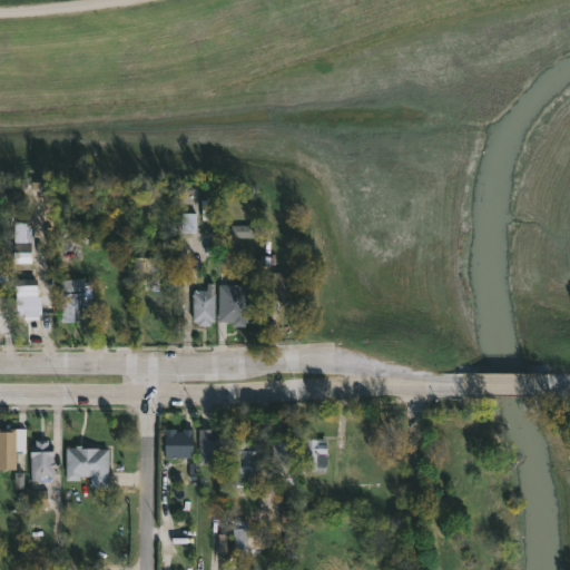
[(197,215),(184,215),(184,233),(197,233),(197,215)]
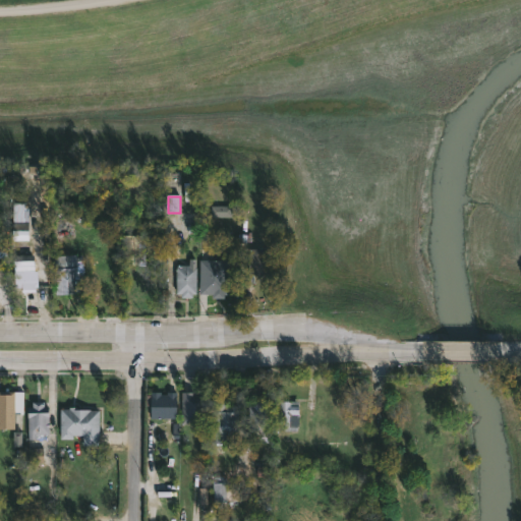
[(26,204),(26,208),(31,208),(31,240),(14,240),(14,204),(26,204)]
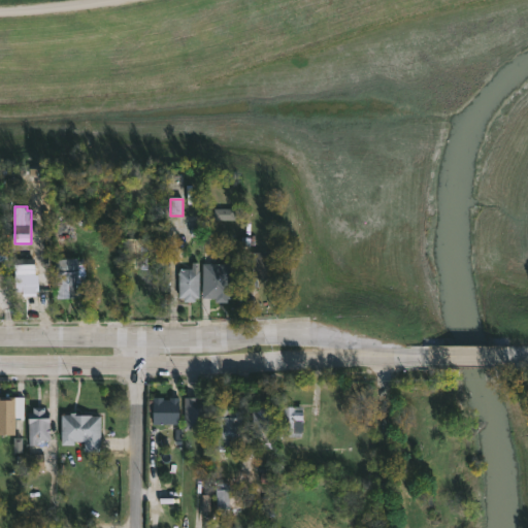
[(216,221),(235,221),(235,210),(216,210),(216,221)]
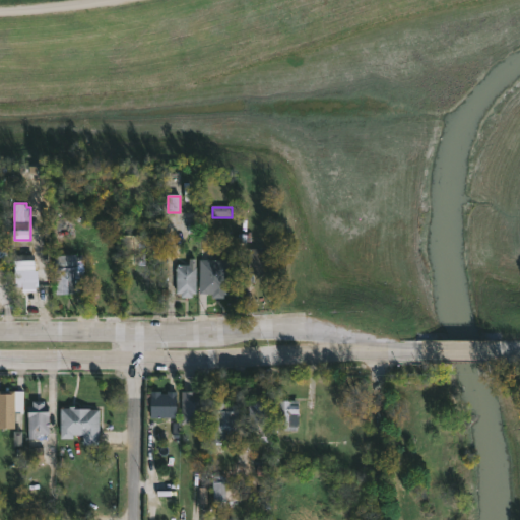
[(72,238),(72,221),(56,221),(56,238),(72,238)]
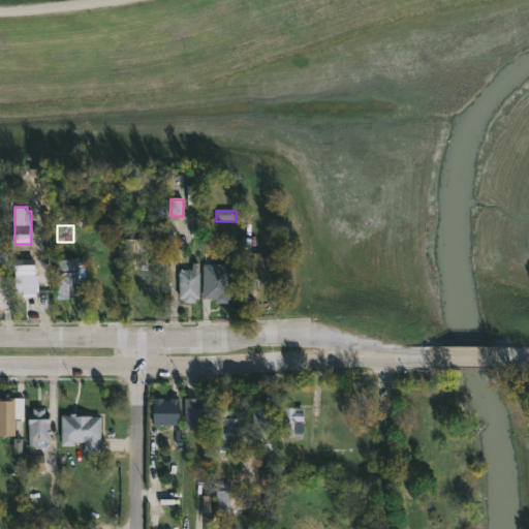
[(146,268),(124,268),(123,238),(145,238),(146,268)]
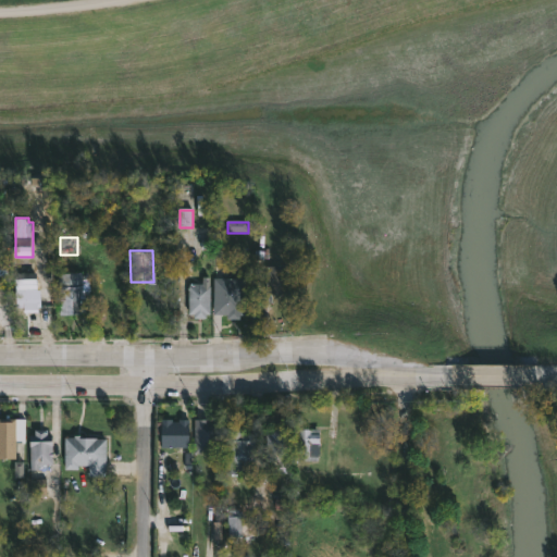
[(268,293),(265,293),(265,265),(285,265),(285,293),(268,293)]
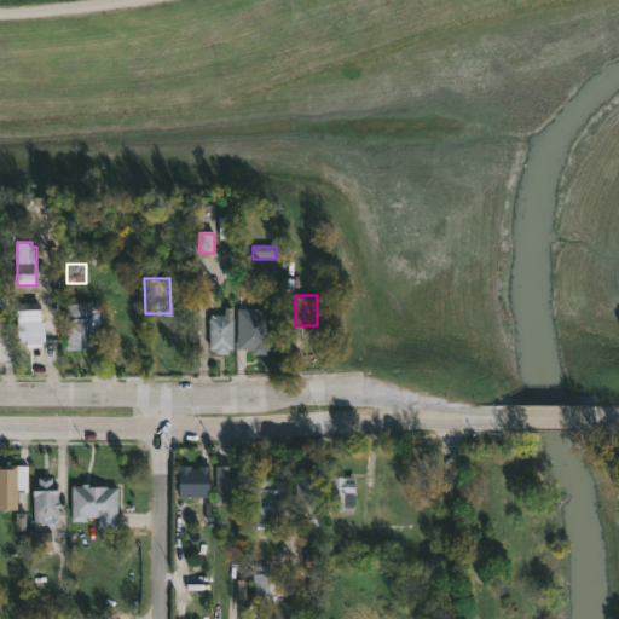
[(94,304),(94,305),(102,305),(102,351),(69,351),(68,304),(94,304)]
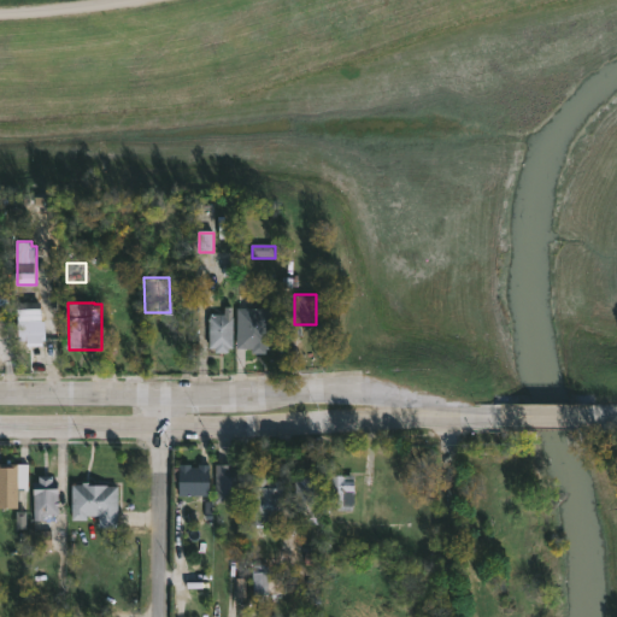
[(269,307),(268,348),(264,348),(264,352),(251,352),(251,347),(235,347),(236,306),(269,307)]
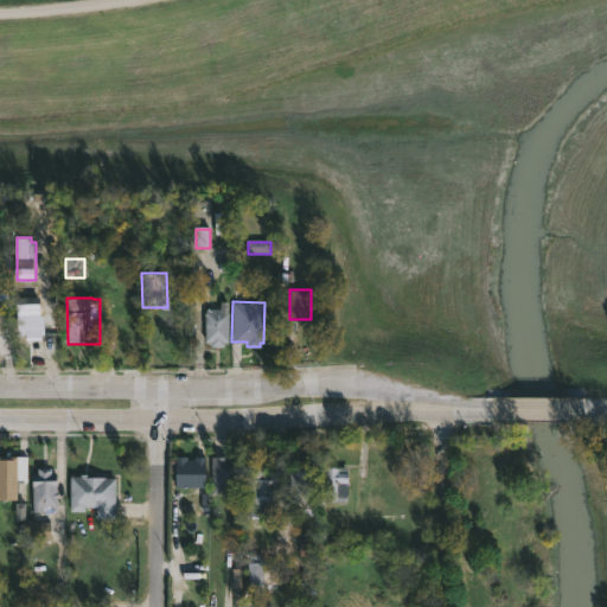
[(227,308),(227,342),(223,342),(223,346),(210,346),(210,342),(204,342),(204,311),(210,311),(210,308),(227,308)]
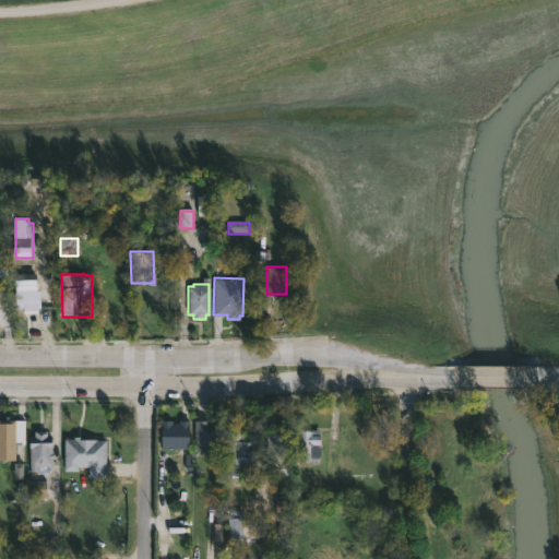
[(35,308),(35,311),(21,312),(21,308),(14,308),(14,293),(36,292),(37,308),(35,308)]
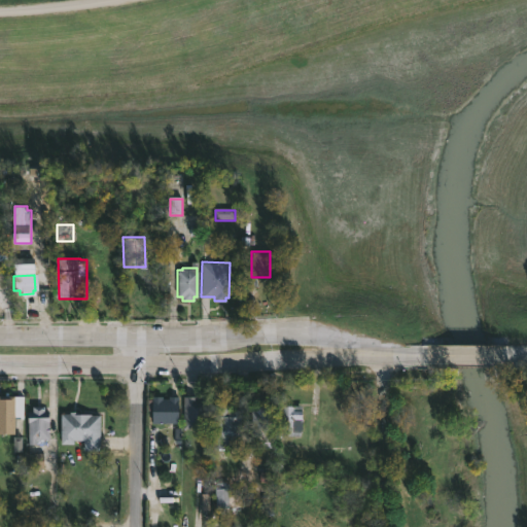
[(195,387),(195,395),(209,395),(209,428),(182,427),(182,396),(189,396),(189,387),(195,387)]
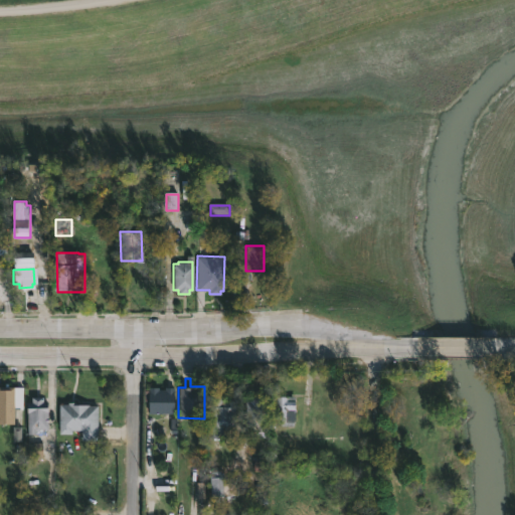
[(16,423),(0,422),(0,385),(17,386),(16,423)]
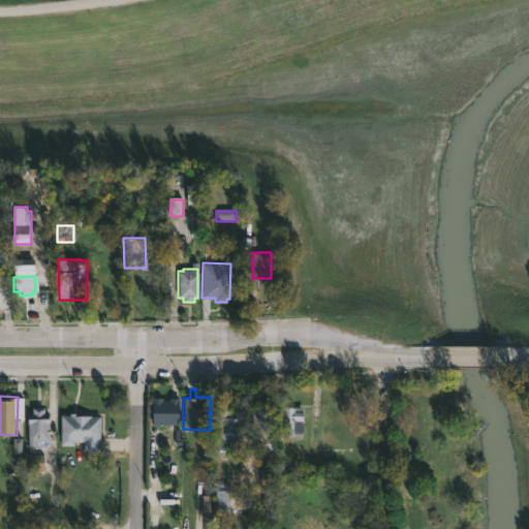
[(162,397),(162,400),(177,398),(177,424),(152,424),(151,397),(162,397)]
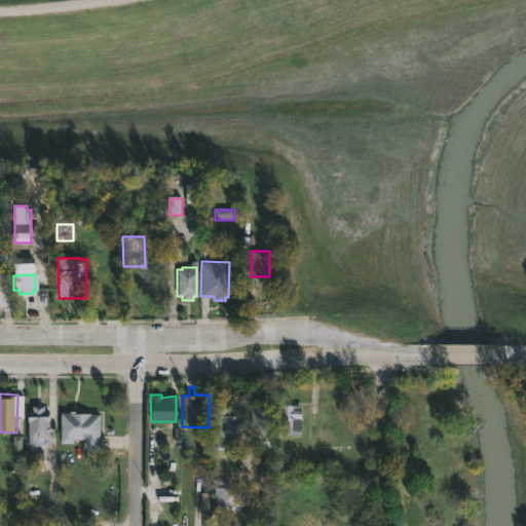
[(226,414),(228,414),(228,410),(240,410),(239,436),(226,435),(225,447),(212,446),(214,402),(226,403),(226,414)]
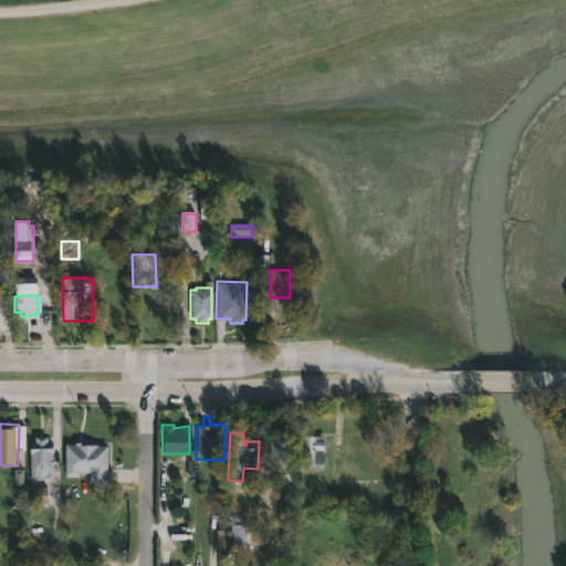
[(290,433),(289,475),(278,474),(278,470),(269,470),(269,433),(290,433)]
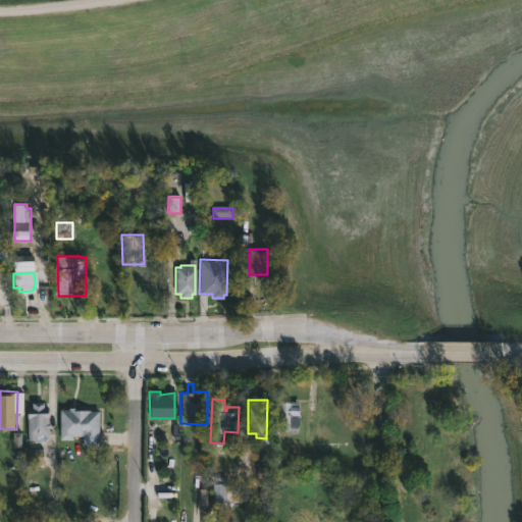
[(301,425),(300,425),(300,431),(283,431),(283,425),(281,425),(281,401),(301,402),(301,425)]
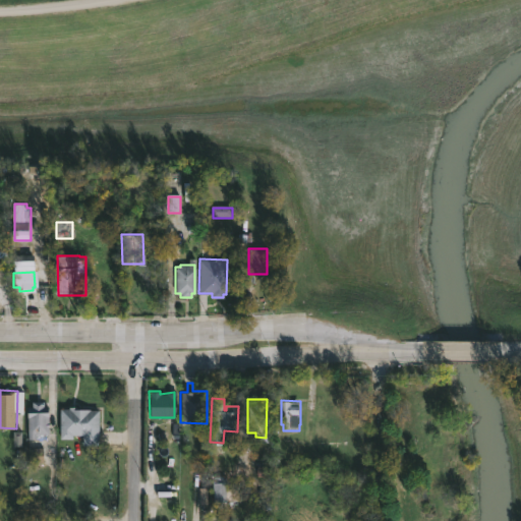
[(42,402),(42,407),(47,407),(48,433),(39,433),(39,439),(26,439),(26,407),(31,407),(31,401),(42,401),(42,402)]
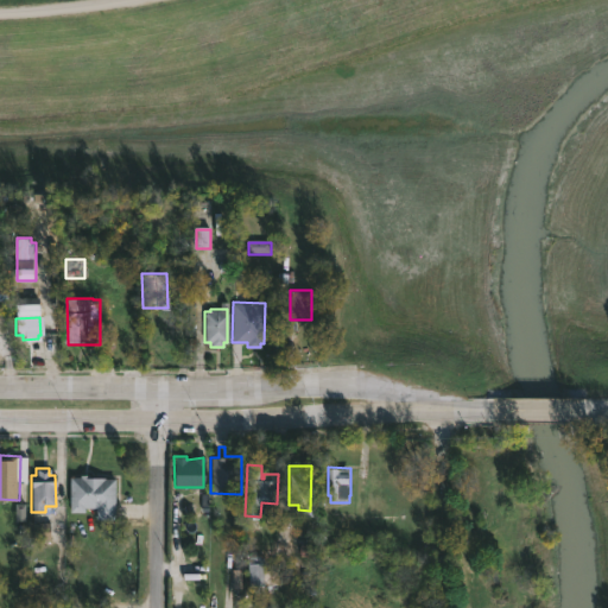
[(86,474),(86,477),(114,477),(114,518),(95,518),(95,507),(83,507),(83,511),(69,511),(69,476),(86,474)]
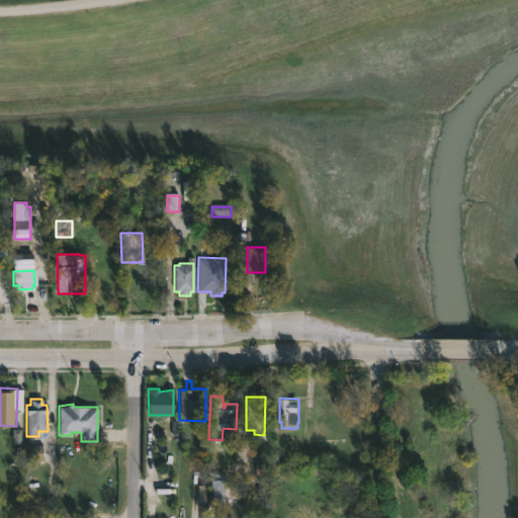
[(226,498),(226,504),(216,504),(216,498),(212,498),(211,481),(218,480),(218,473),(226,473),(226,498)]
